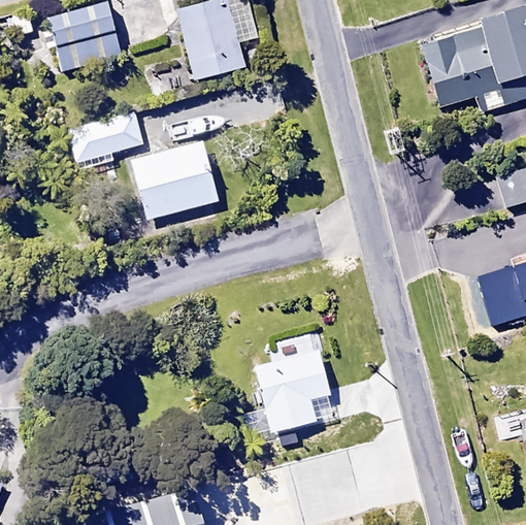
[(223,0),(175,13),(194,79),(245,65),(239,42),(258,37),(247,0),(223,0)]
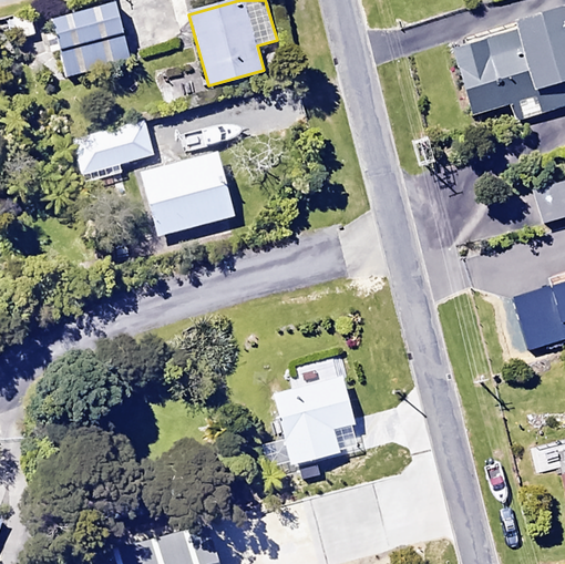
[(564,9),(562,0),(530,0),(440,28),(462,103),(564,73),(564,9)]
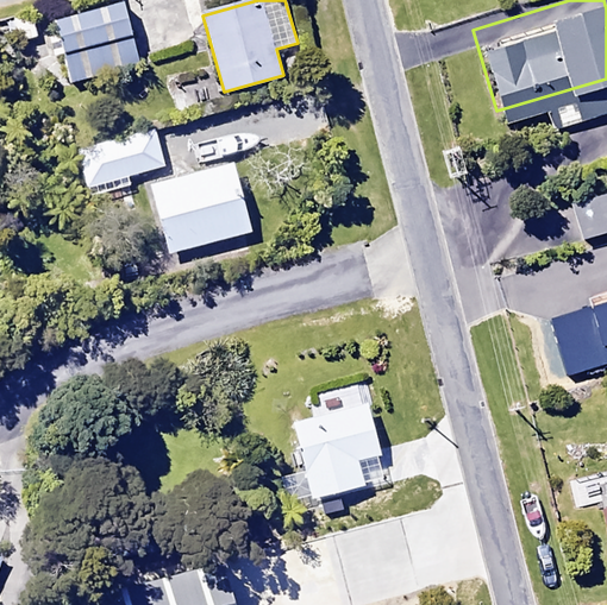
[(120,4),(55,18),(69,81),(135,67),(120,4)]
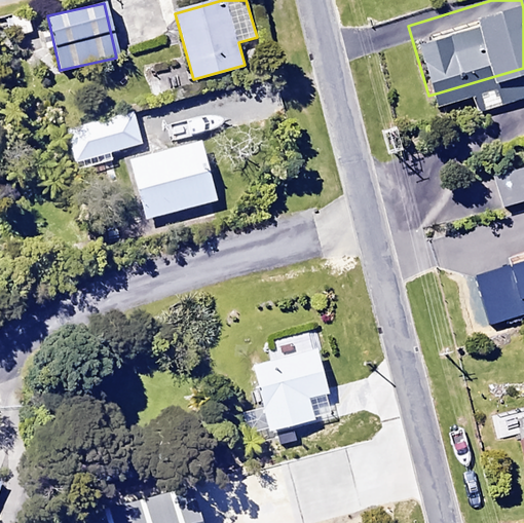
[(63,128),(71,161),(141,144),(133,111),(63,128)]
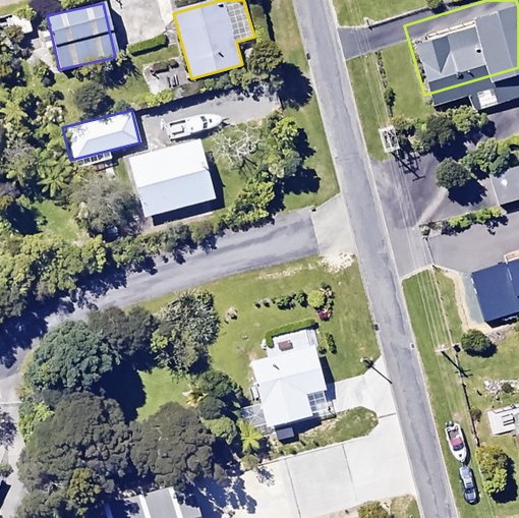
[(200,136),(130,156),(147,217),(218,198),(200,136)]
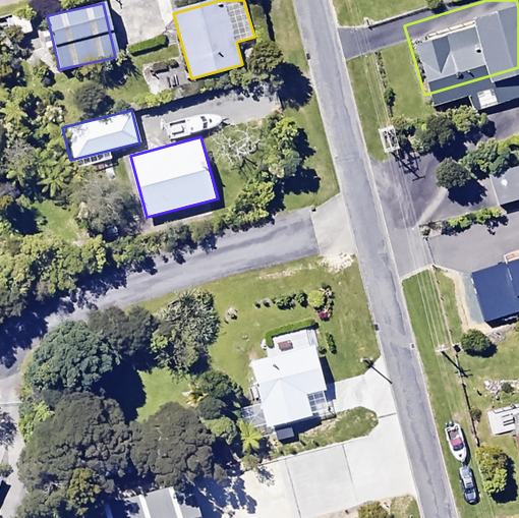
[(518,150),(485,160),(497,197),(518,190),(518,150)]
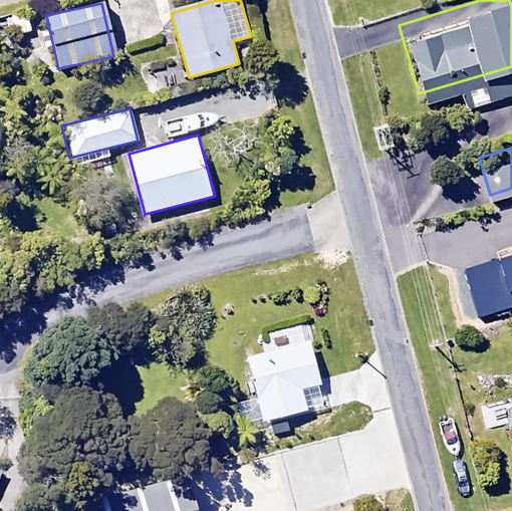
[(486,262),(462,270),(469,293),(493,286),(486,262)]
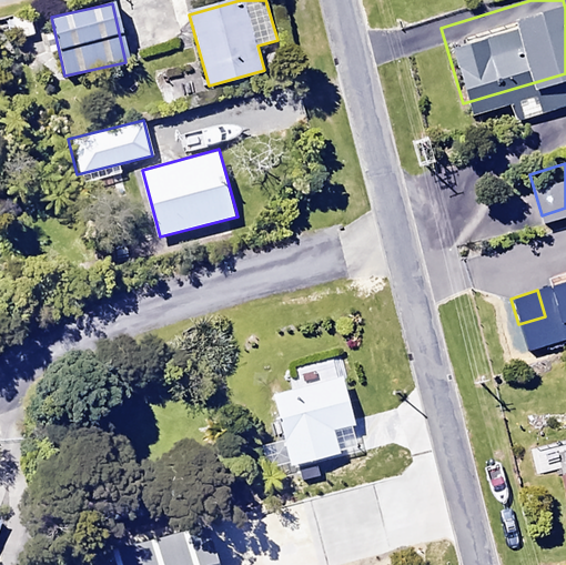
[(344,375),(273,393),(291,466),(340,454),(334,432),(357,425),(344,375)]
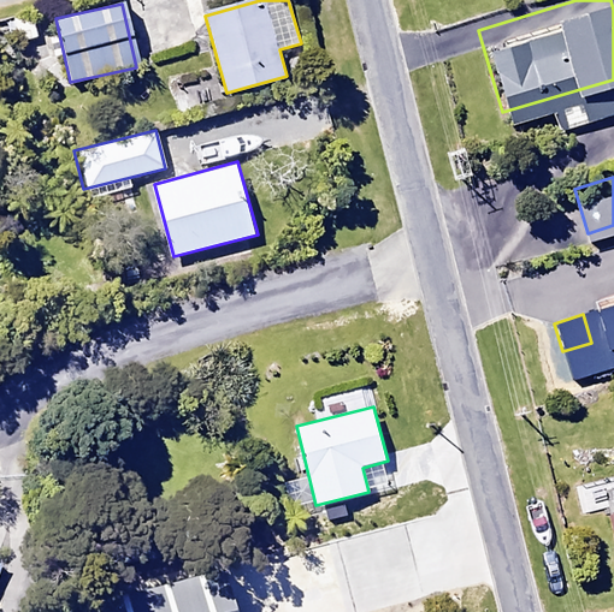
[(613,481),(600,486),(613,532),(613,481)]
